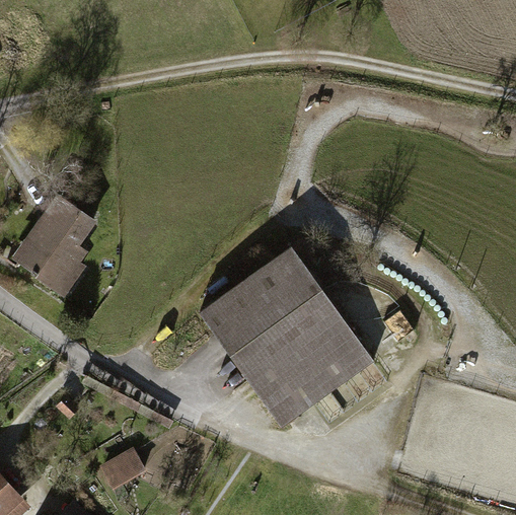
[(52,195),(15,253),(70,286),(106,227),(52,195)]
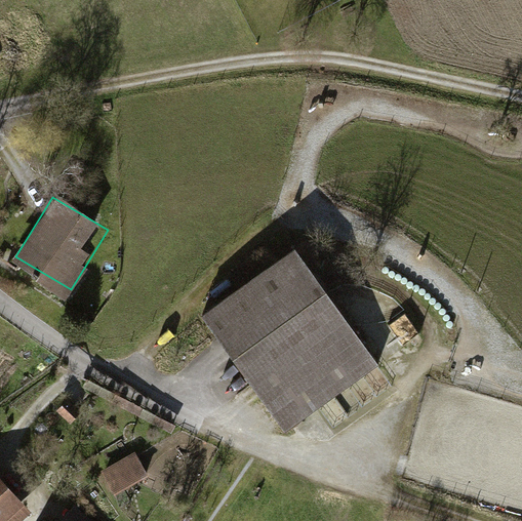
[(205,310),(281,426),(374,366),(298,249),(205,310)]
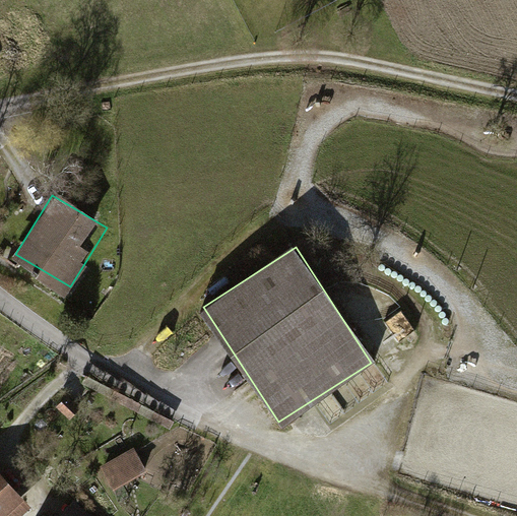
[(132,446),(101,465),(115,489),(146,470),(132,446)]
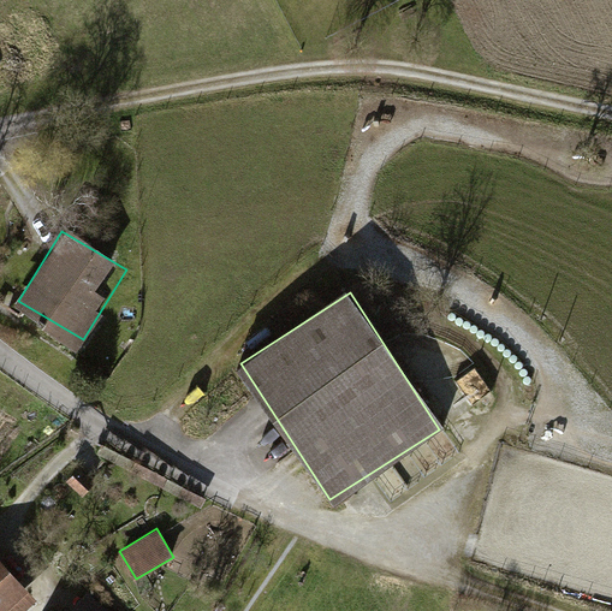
[(0,562),(0,610),(27,610),(37,601),(0,562)]
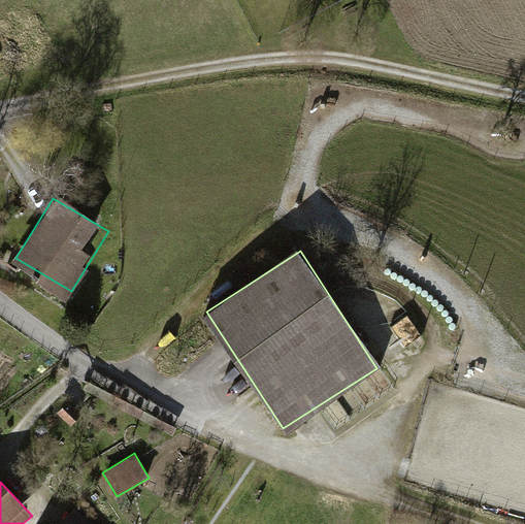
[(106,523),(89,505),(68,523),(106,523)]
